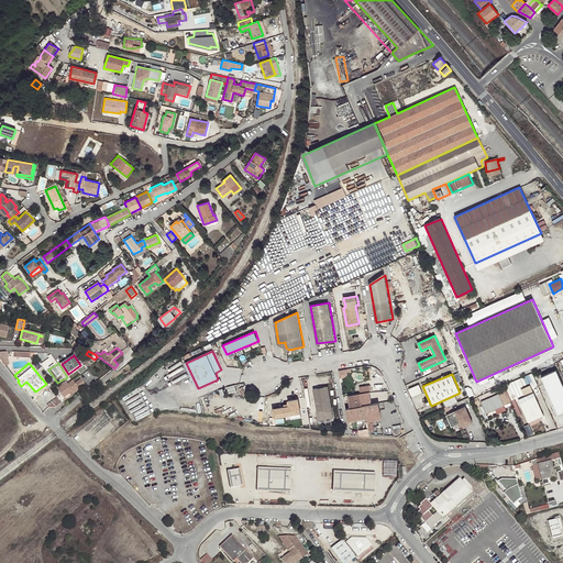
[(57,388),(64,398),(70,394),(73,392),(74,394),(79,389),(78,389),(85,385),(81,379),(75,384),(73,381),(67,384),(66,382),(57,388)]
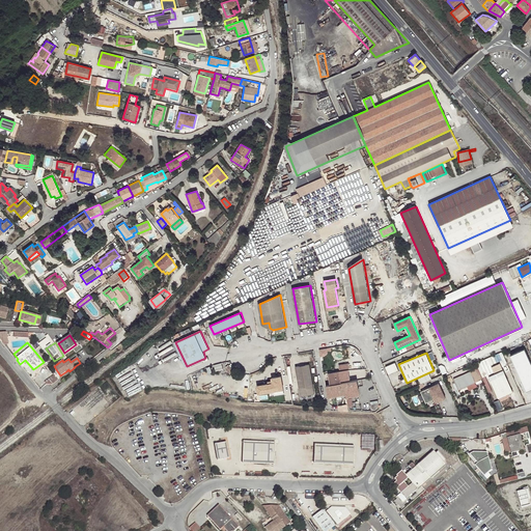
[(297,367),(301,396),(315,394),(310,365),(297,367)]
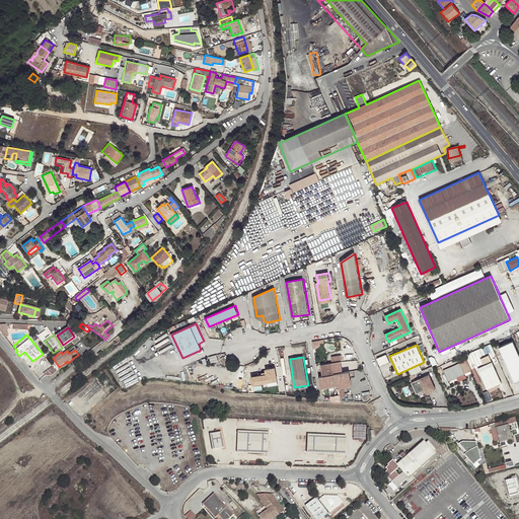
[(343,362),(321,365),(323,376),(345,372),(343,362)]
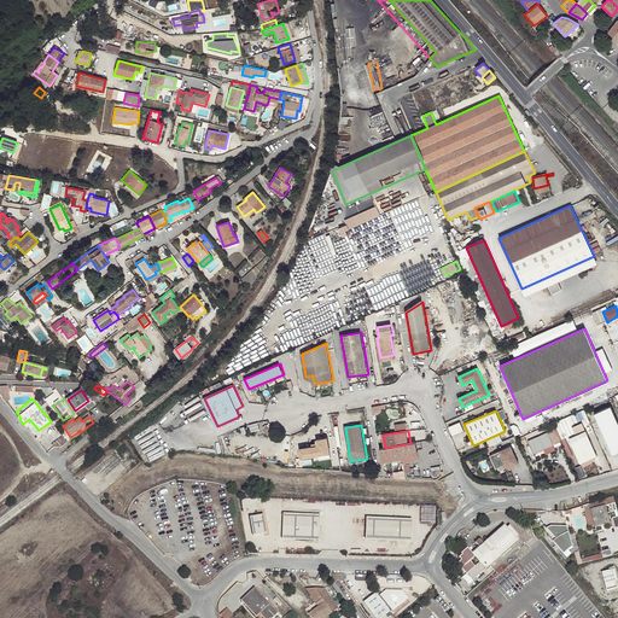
[(554,445),(548,432),(529,442),(534,452),(530,453),(534,461),(536,460),(535,454),(554,445)]
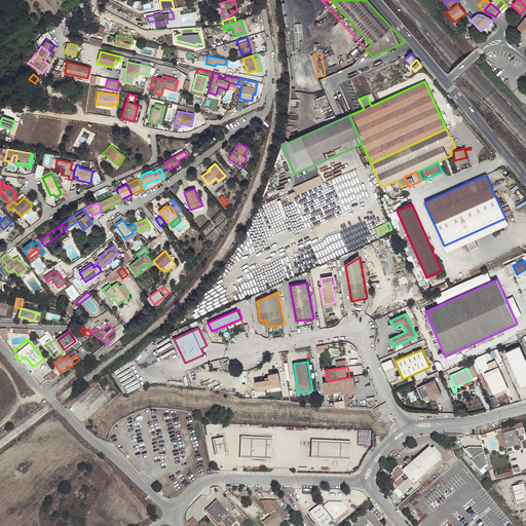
[(500,370),(486,376),(494,395),(510,387),(500,370)]
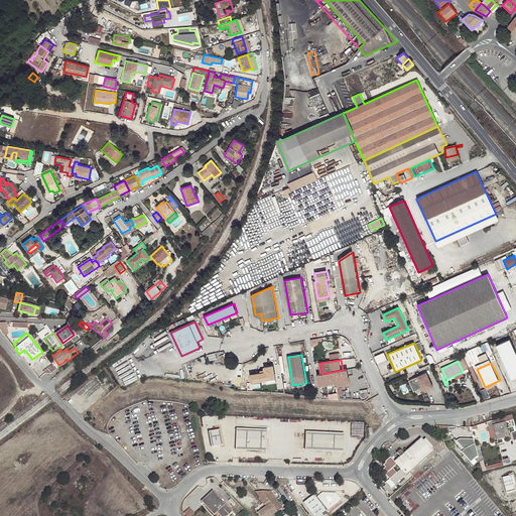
[(51,373),(56,369),(52,364),(47,368),(51,373)]
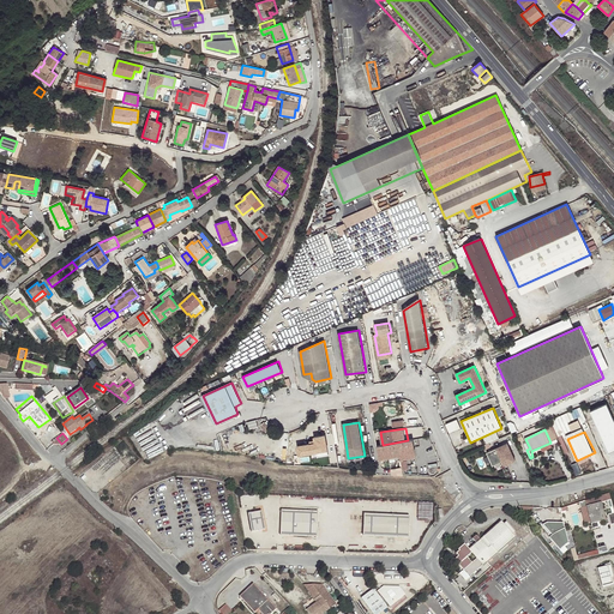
[(318,457),(329,455),(325,435),(314,438),(315,443),(298,446),(300,456),(317,452),(318,457)]
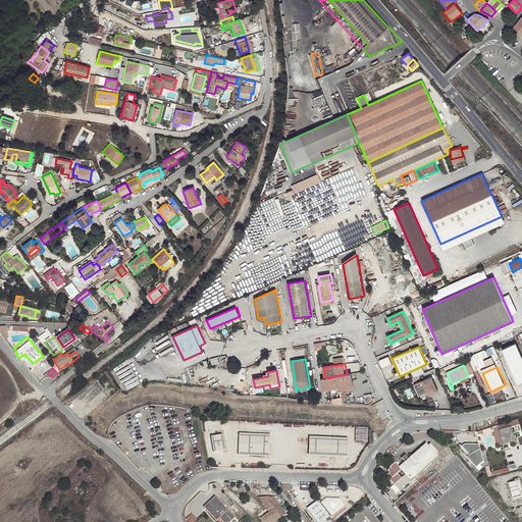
[(341,390),(354,388),(352,373),(347,374),(338,376),(341,387),(341,390)]
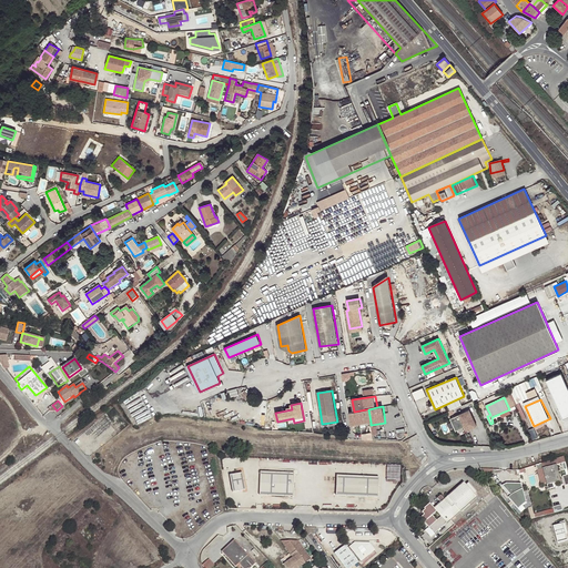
[(351,425),(371,422),(368,409),(354,412),(348,413),(351,425)]
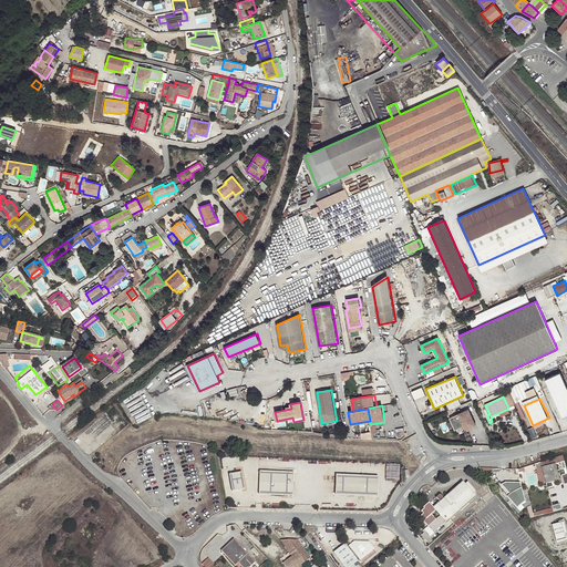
[(476,425),(468,410),(450,418),(455,430),(464,426),(465,430),(476,425)]
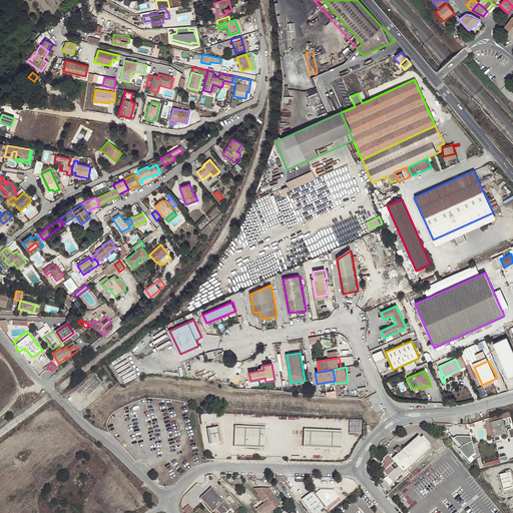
[(484,387),(480,389),(484,397),(488,394),(484,387)]
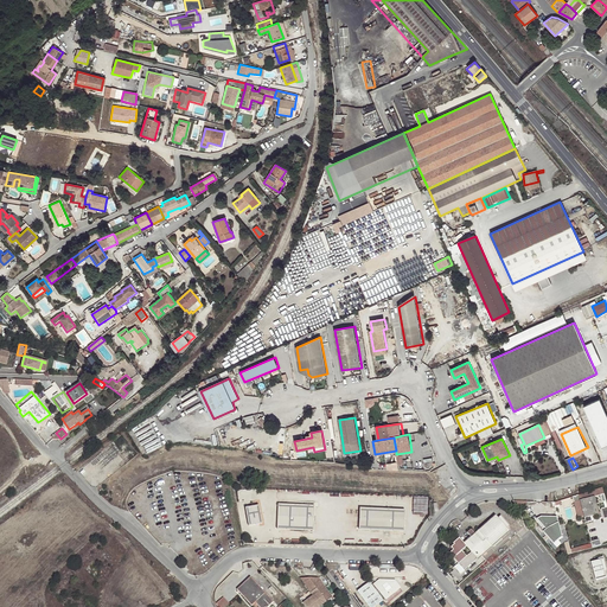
[(579,496),(585,517),(590,515),(592,517),(600,515),(593,491),(579,496)]
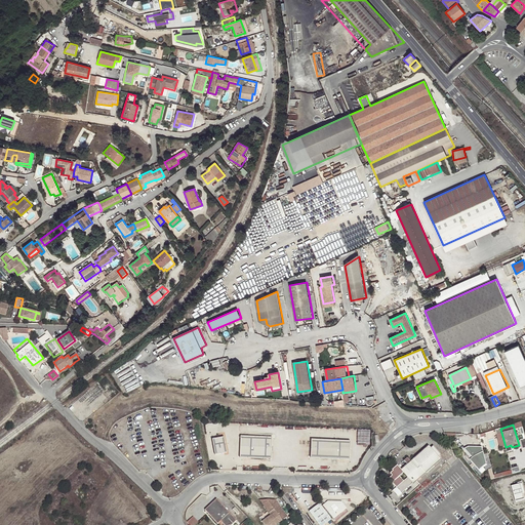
[(272,439),(241,437),(240,458),(271,459),(272,439)]
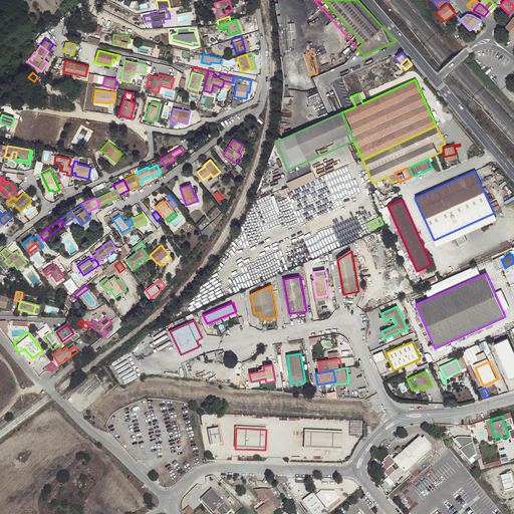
[(210,446),(219,445),(219,442),(221,442),(219,429),(208,431),(210,446)]
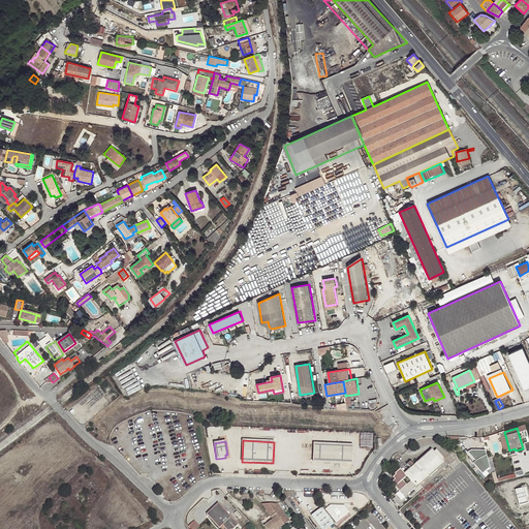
[(314,444),(313,463),(352,463),(352,445),(314,444)]
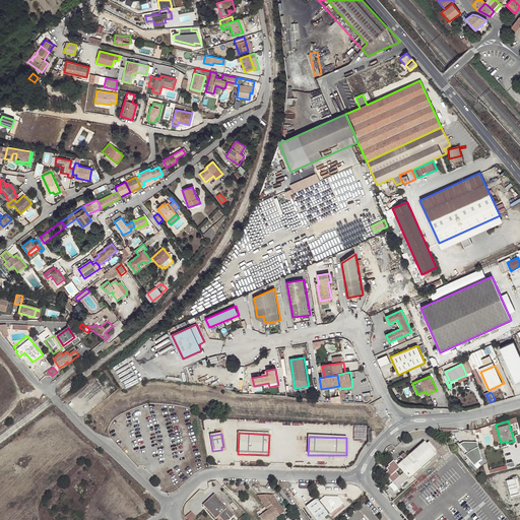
[(403,459),(396,464),(407,478),(436,455),(434,453),(437,450),(429,441),(426,444),(425,442),(406,456),(402,451),(399,454),(403,459)]
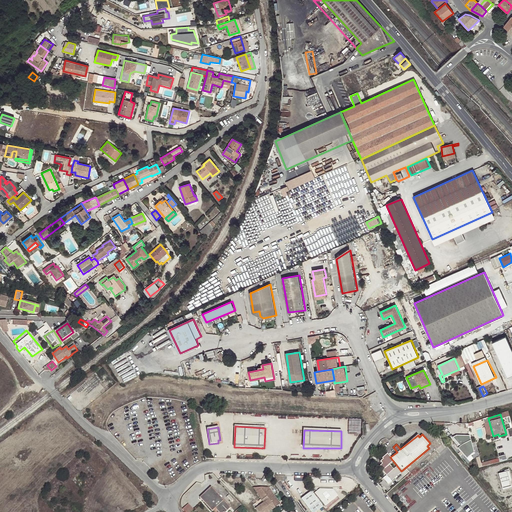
[(456,446),(464,455),(468,452),(460,443),(456,446)]
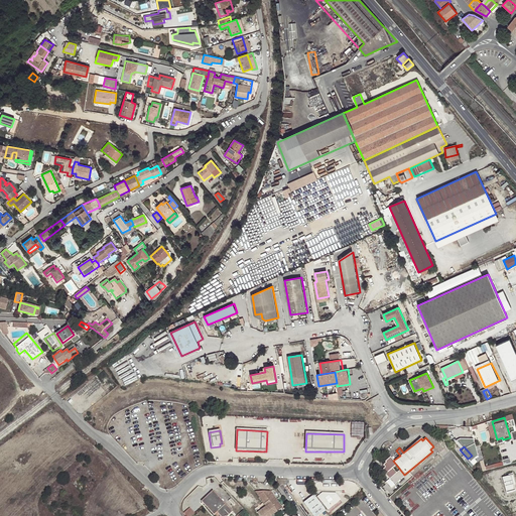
[(381,469),(394,484),(404,475),(393,461),(390,457),(384,461),(385,462),(382,465),(384,466),(381,469)]
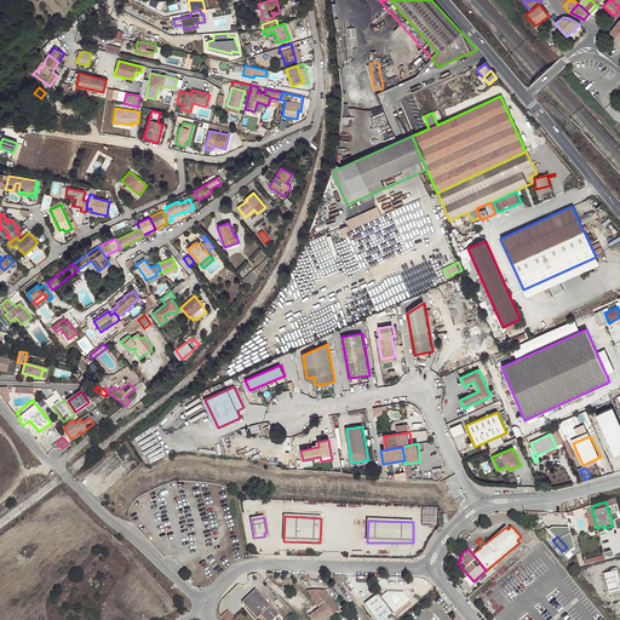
[(580,566),(614,557),(613,552),(579,561),(580,566)]
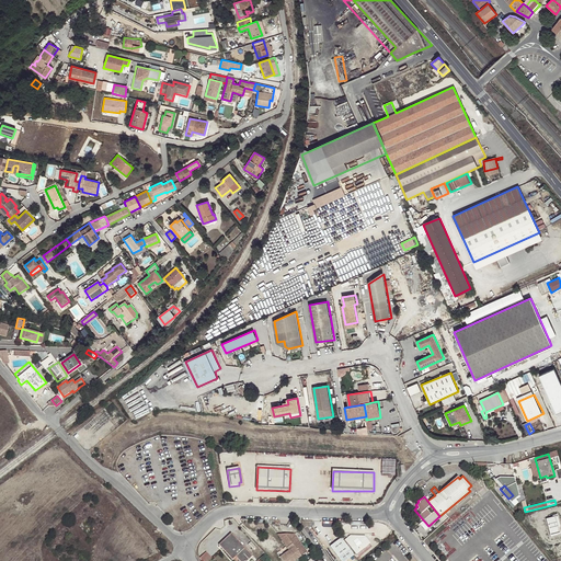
[(546,518),(548,536),(560,534),(558,516),(546,518)]
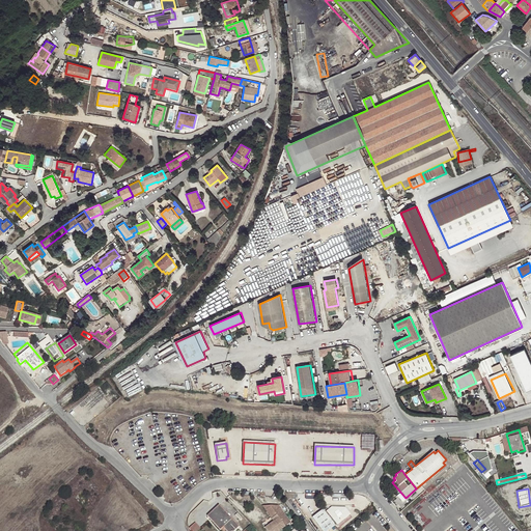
[(223,528),(225,530),(233,530),(239,527),(219,505),(207,516),(220,530),(223,528)]
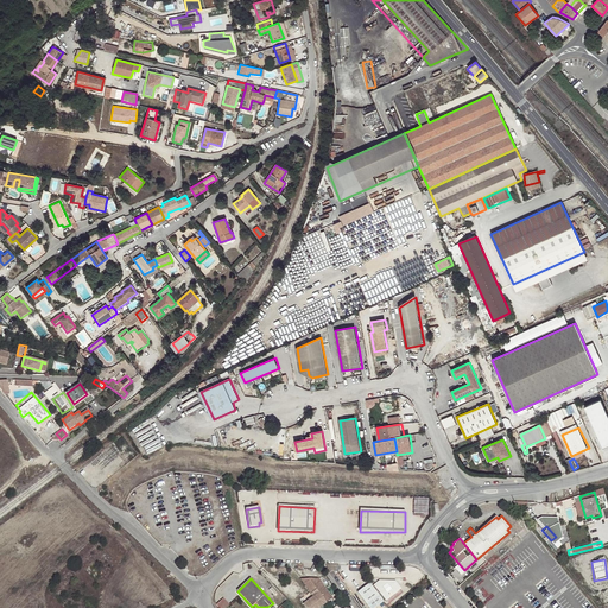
[(318,578),(301,580),(314,597),(304,605),(306,607),(320,607),(333,599),(318,578)]
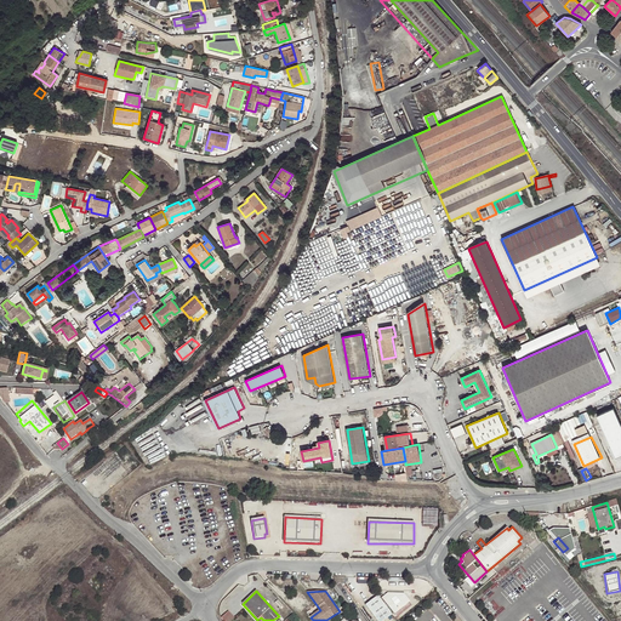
[(382,599),(393,614),(394,615),(399,610),(409,603),(410,602),(405,594),(388,594),(382,599)]
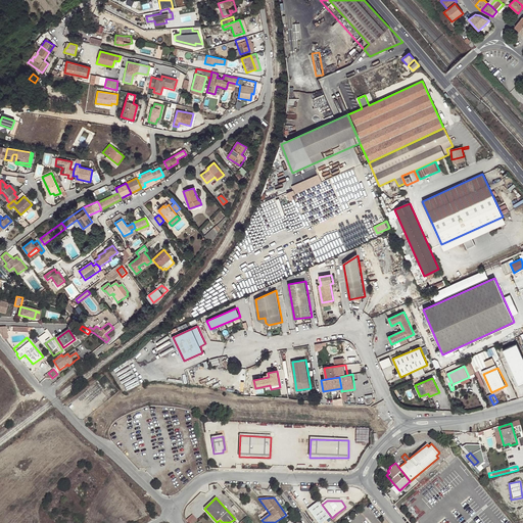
[(318,522),(322,522),(330,518),(321,505),(319,502),(307,510),(318,522)]
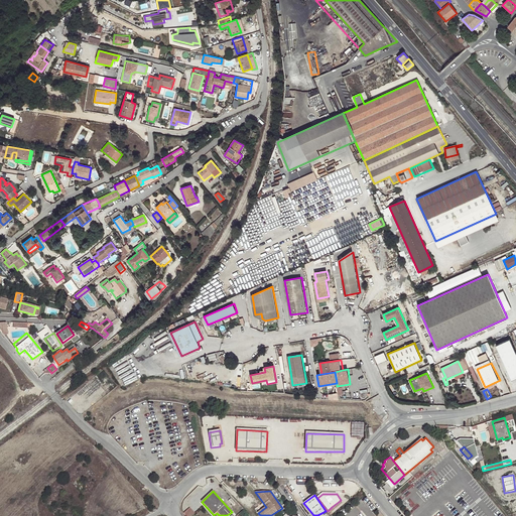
[(316,498),(326,511),(327,510),(317,498),(316,498)]
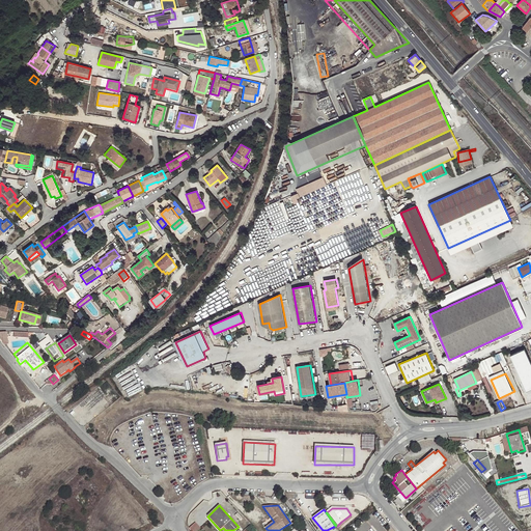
[(350,515),(341,522),(343,524),(352,518),(350,515)]
